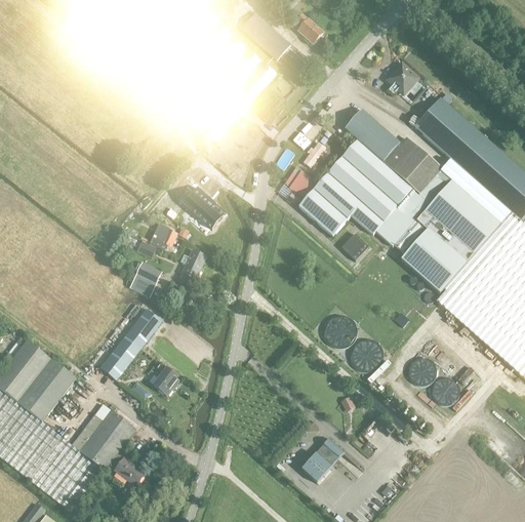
[(77,0),(69,10),(143,76),(216,141),(277,74),(203,8),(210,0),(77,0)]
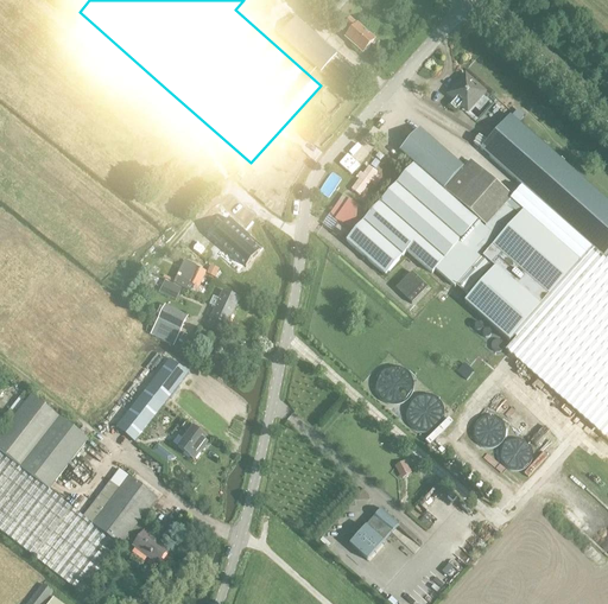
[(342,88),(359,69),(337,50),(296,14),(291,19),(287,16),(276,29),(279,32),(321,68),(320,69),(342,88)]
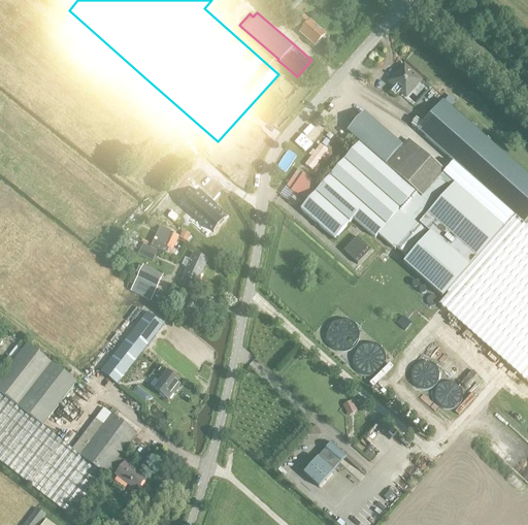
[(316,43),(325,32),(304,13),(299,20),(305,25),(300,30),(316,43)]
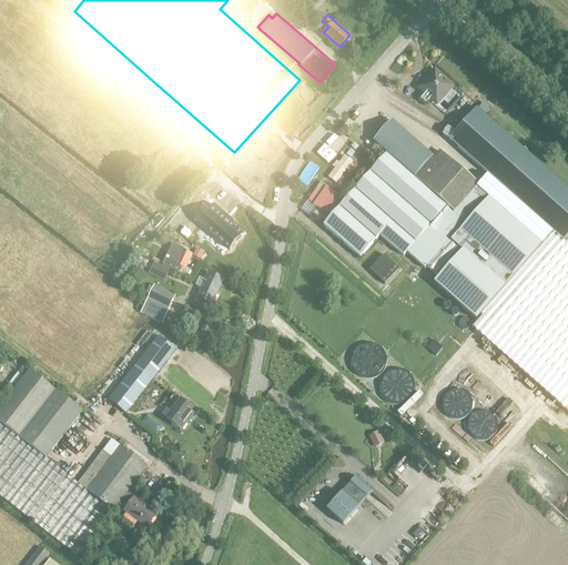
[(437,101),(453,84),(436,69),(421,87),(437,101)]
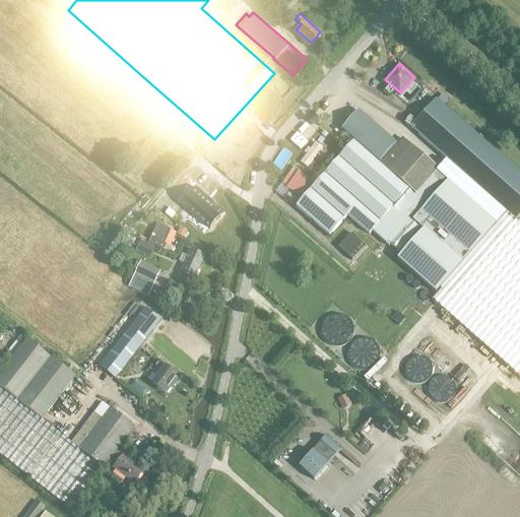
[(517,220),(519,216),(519,170),(437,95),(410,125),(506,210),(517,220)]
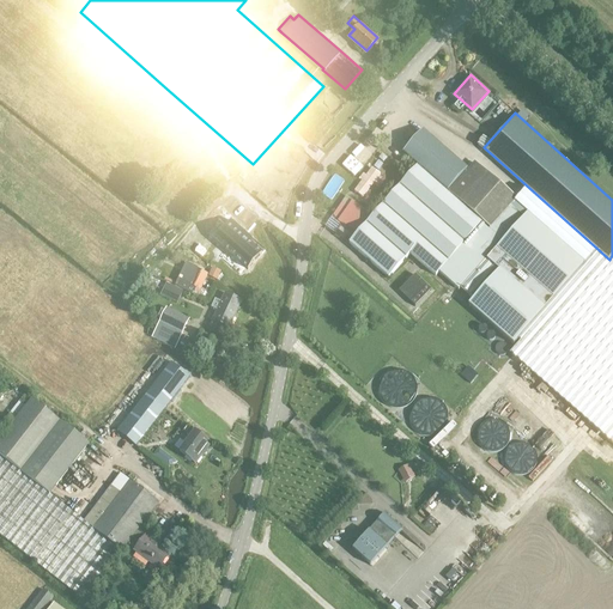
[(423,126),(402,150),(396,156),(407,165),(413,159),(448,188),(468,165),(423,126)]
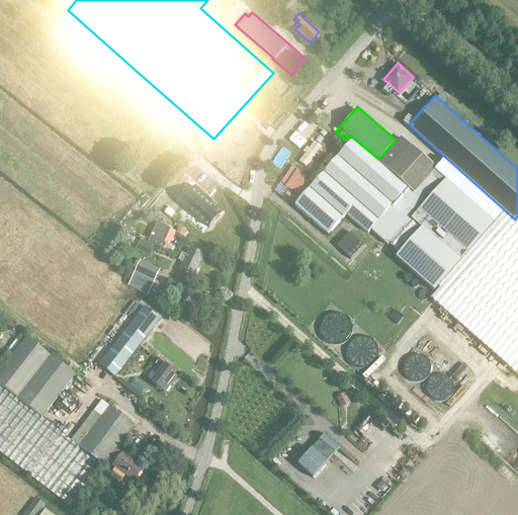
[(414,192),(352,140),(294,203),(328,233),(346,212),(368,232),(370,229),(387,243),(389,241),(390,241),(443,180),(432,171),(436,166),(402,135),(379,160),(415,190),(414,192)]
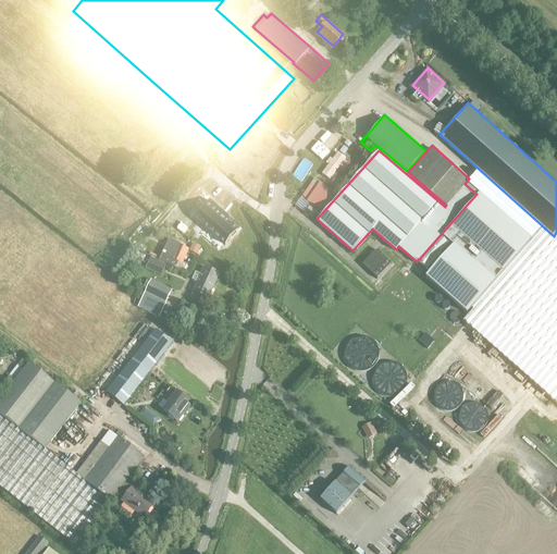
[(345,169),(348,163),(343,159),(346,156),(338,150),(333,157),(331,156),(326,160),(329,162),(322,171),(330,176),(338,164),(345,169)]
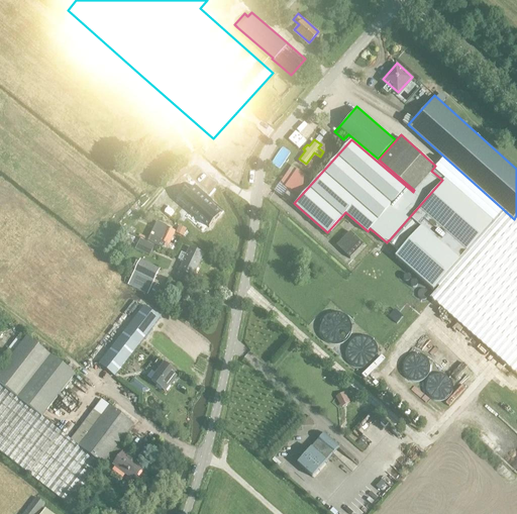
[(272,159),(281,164),(291,147),(282,142),(272,159)]
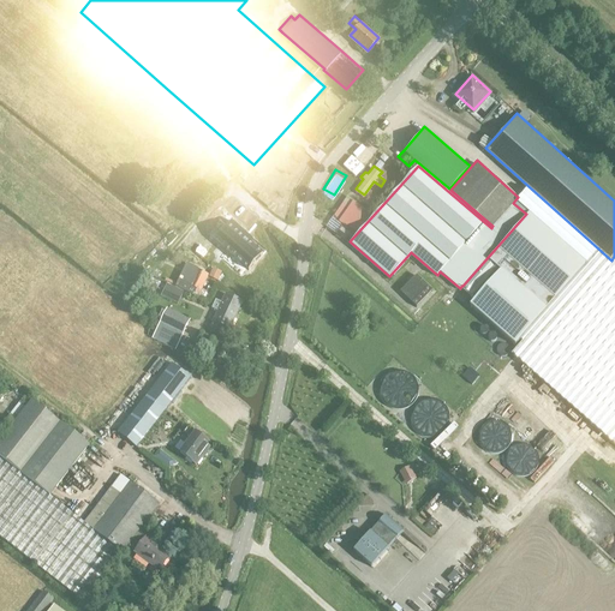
[(354,226),(365,209),(353,201),(341,220),(346,226),(348,221),(354,226)]
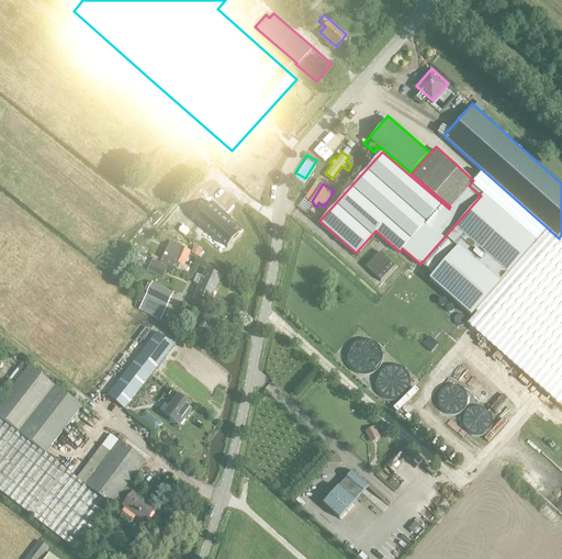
[(481,196),(423,261),(435,271),(429,277),(471,313),(475,309),(476,310),(534,242),(536,239),(482,193),(481,196)]
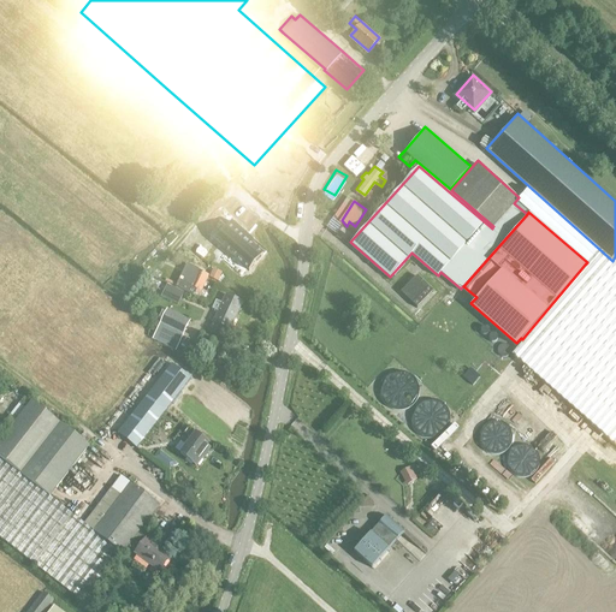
[(215,238),(249,268),(264,253),(243,235),(247,232),(232,219),(215,238)]
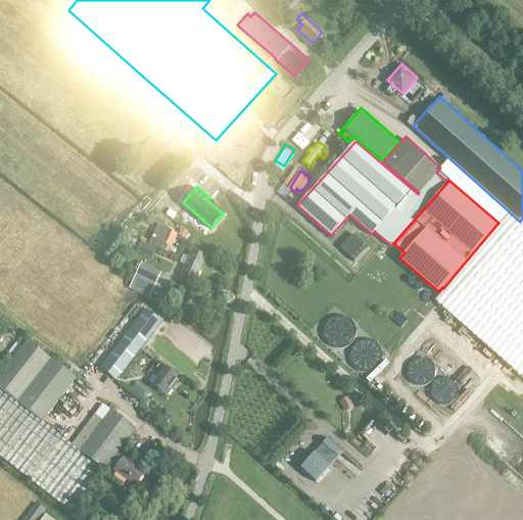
[(443,288),(434,298),(515,369),(522,359),(522,218),(520,222),(509,211),(497,226),(443,288)]
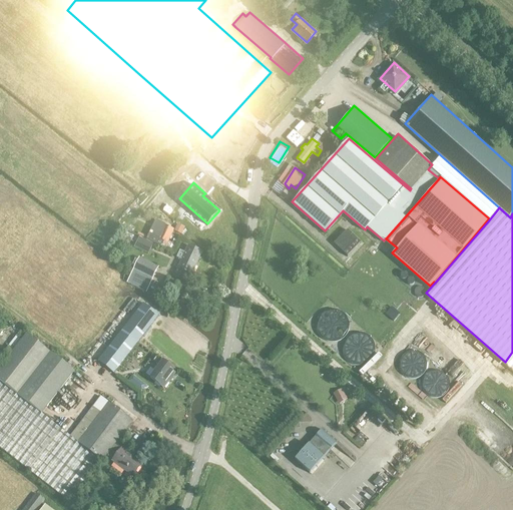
[(168,239),(174,227),(158,220),(156,226),(154,225),(148,238),(152,240),(170,248),(173,242),(168,239)]
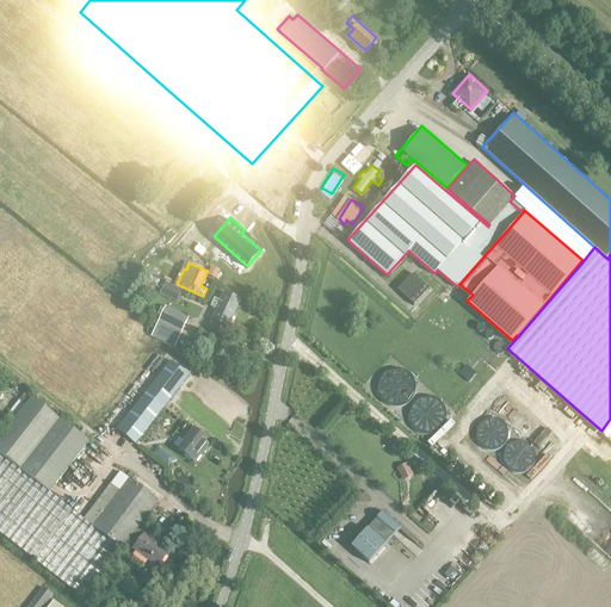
[(414,303),(430,286),(414,271),(397,287),(414,303)]
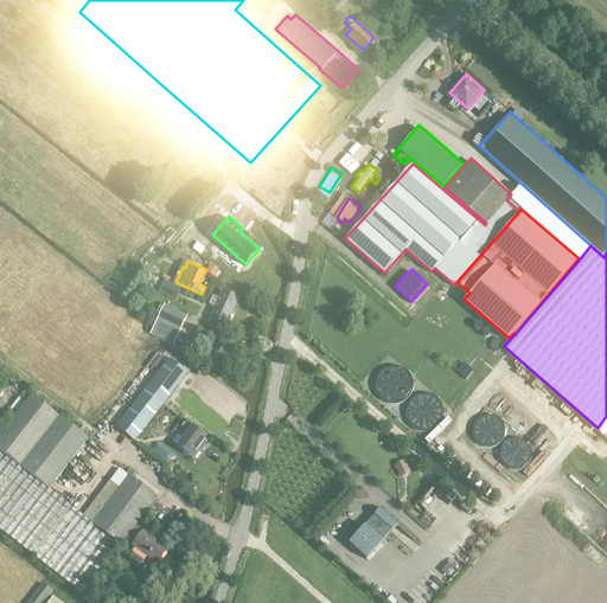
[(228,322),(240,295),(222,288),(218,296),(216,295),(213,301),(216,302),(211,315),(228,322)]
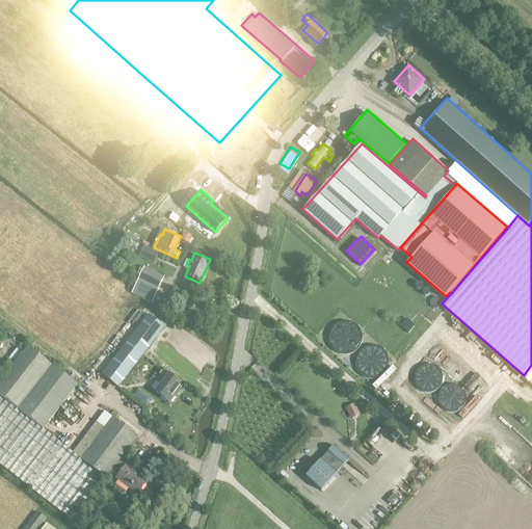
[(152,299),(162,274),(144,266),(133,291),(152,299)]
